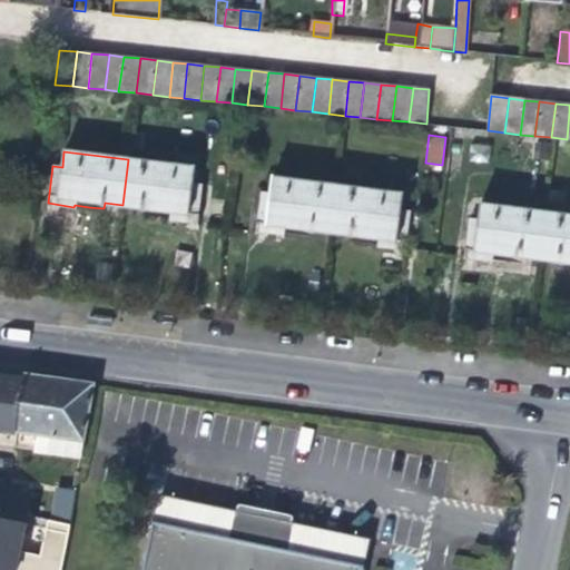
[(194,168),(128,159),(123,205),(139,208),(138,213),(157,216),(168,217),(168,219),(196,224),(200,185),(192,184),(194,168)]
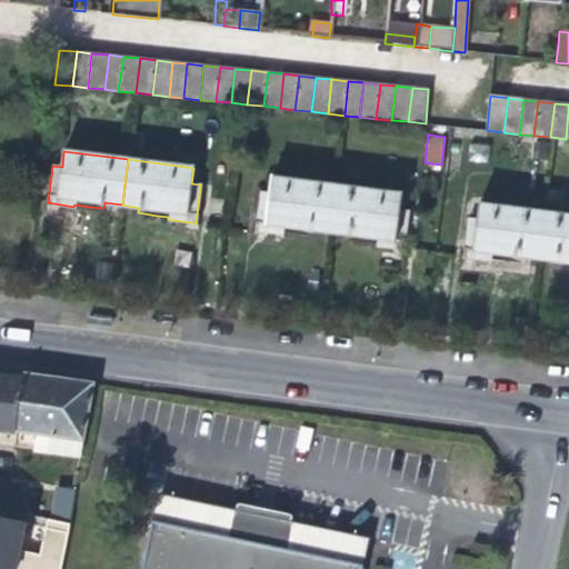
[(311,229),(330,232),(337,186),(271,178),(269,193),(260,192),(256,231),(282,233),(283,232),(296,233),(310,236),(311,229)]
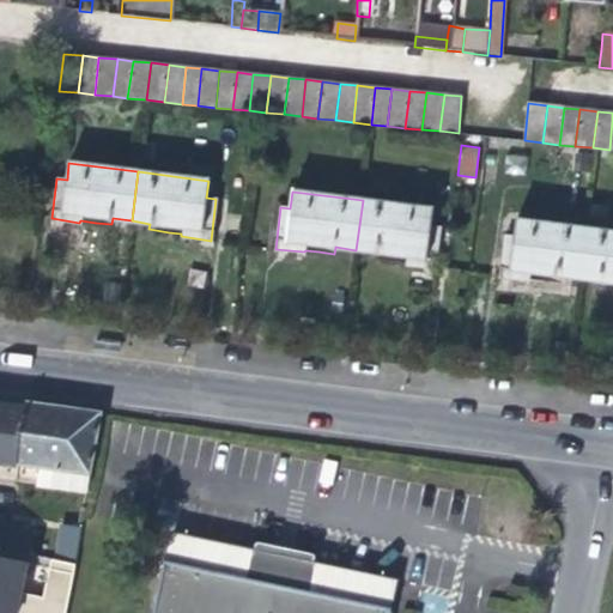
[(432,210),(363,200),(356,250),(375,253),(375,259),(389,260),(407,262),(406,266),(437,269),(443,228),(431,226),(432,210)]
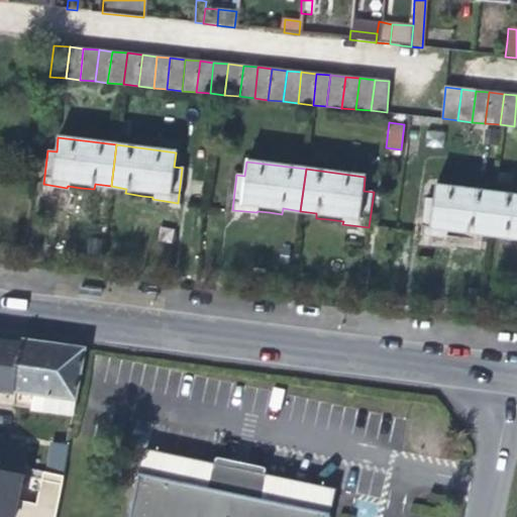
[(475,233),(490,235),(496,193),(436,186),(433,200),(425,199),(421,234),(444,236),(445,234),(450,235),(474,238),(475,233)]
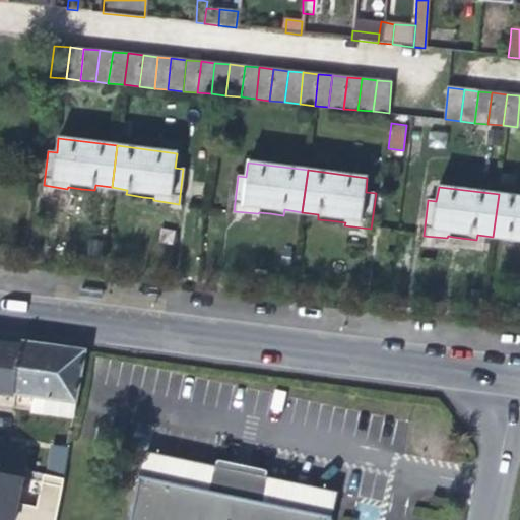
[(519,197),(499,194),(493,237),(508,239),(508,244),(519,245),(519,197)]
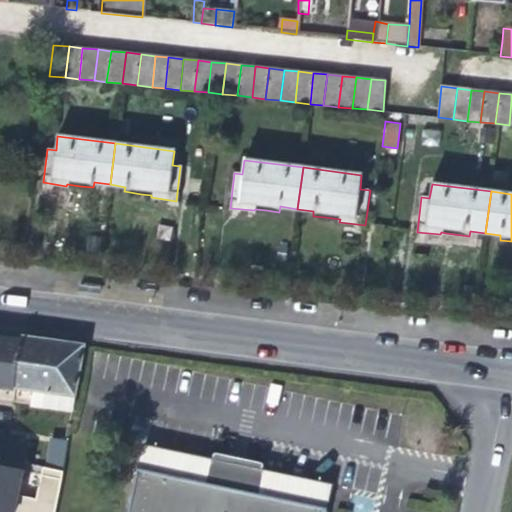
[(9,339),(0,337),(0,386),(11,388),(35,392),(80,398),(91,346),(42,339),(21,336),(18,340),(9,339)]
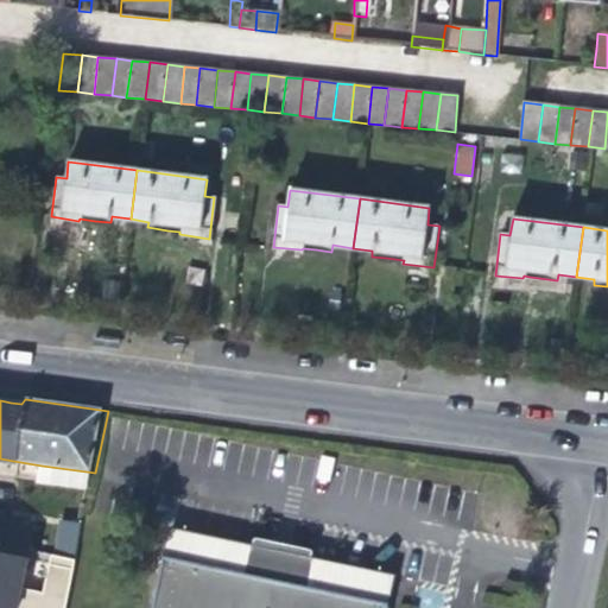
[(59,519),(54,549),(75,552),(81,523),(59,519)]
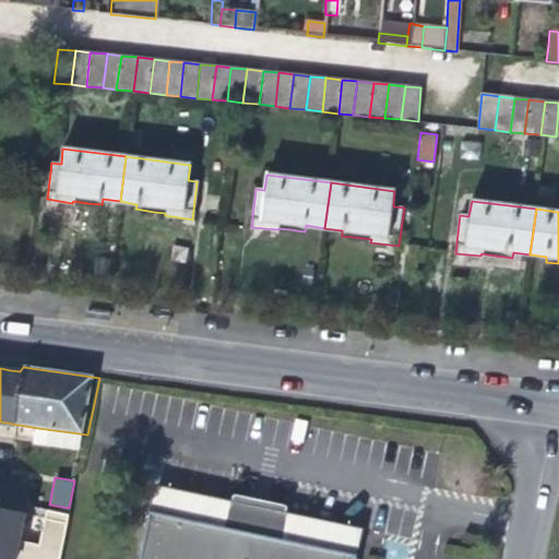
[(280,539),(358,556),(364,532),(263,510),(154,487),(150,511),(228,528),(229,522),(235,520),(276,528),(281,533),(280,539)]
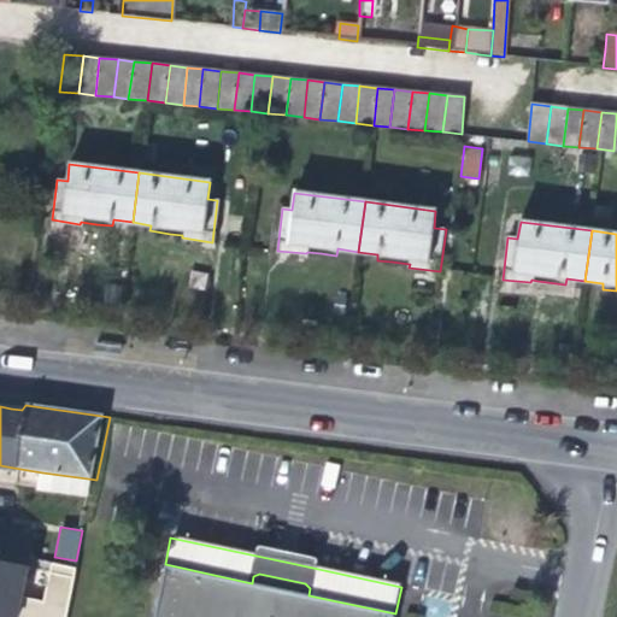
[(34,598),(23,595),(17,616),(64,616),(76,568),(43,559),(34,598)]
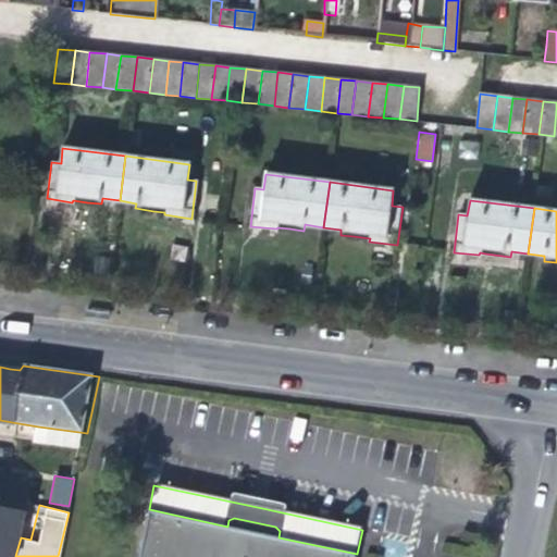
[(12,556),(22,514),(0,509),(0,556),(12,556)]
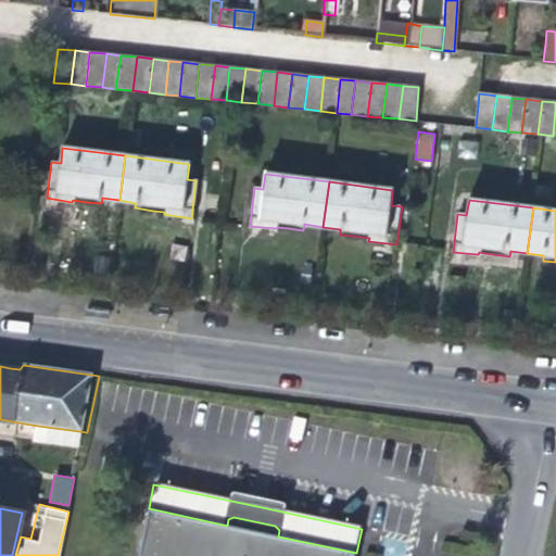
[(355,555),(356,553),(278,536),(279,530),(275,526),(234,517),(228,519),(227,526),(149,508),(140,546),(138,555),(355,555)]
